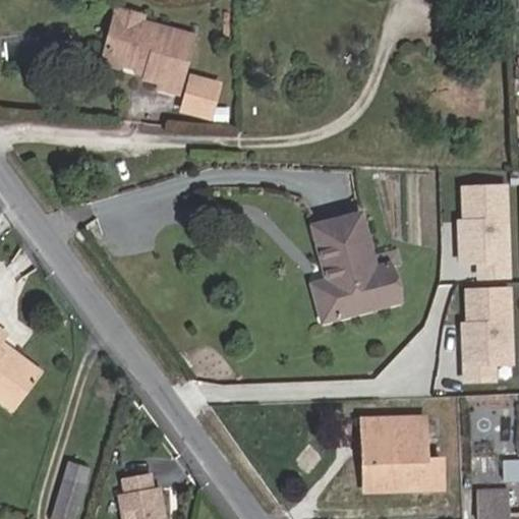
[(139,20),(141,15),(114,7),(110,21),(137,30),(139,20)]
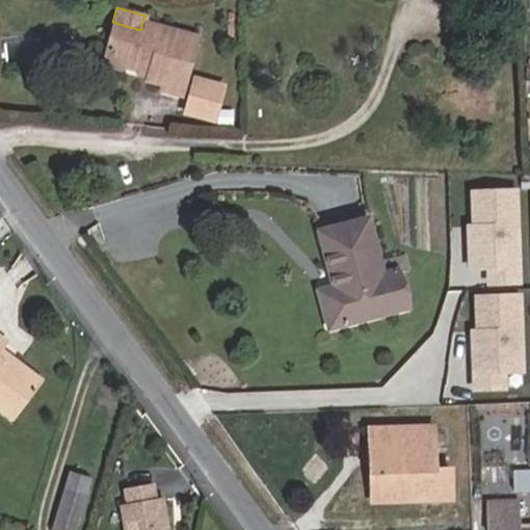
[(180,95),(195,35),(142,21),(140,30),(112,22),(102,59),(124,65),(134,68),(136,63),(149,67),(147,76),(146,79),(161,83),(159,88),(180,95)]
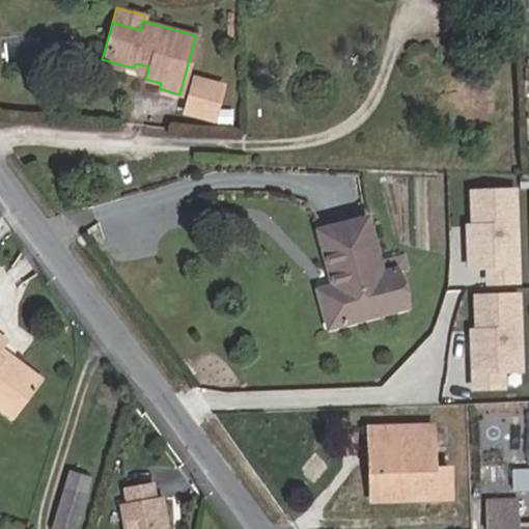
[(119,68),(123,65),(102,59),(101,63),(119,68)]
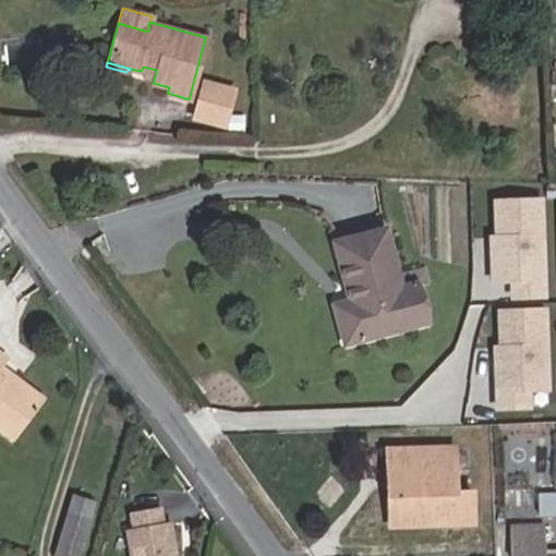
[(154,80),(156,70),(143,67),(141,71),(143,76),(154,80)]
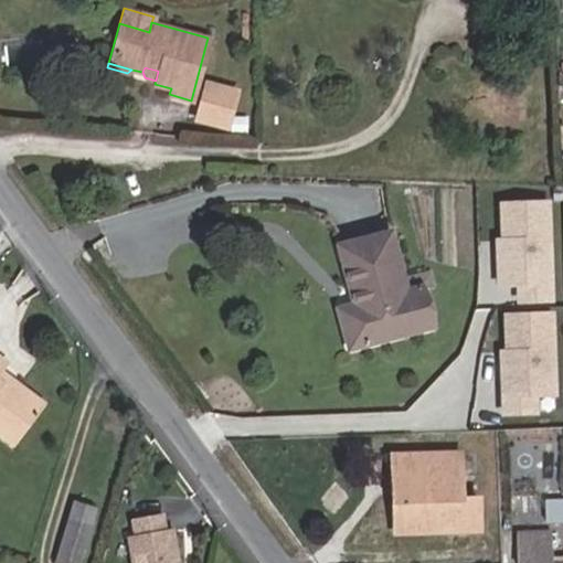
[(200,77),(193,121),(233,127),(240,83),(200,77)]
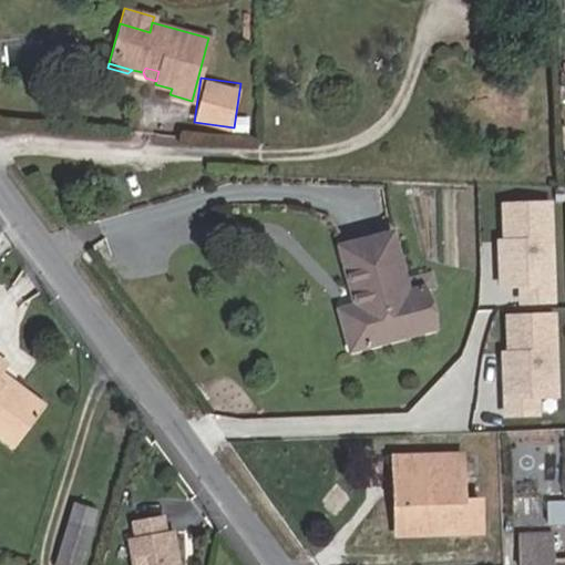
[(554,199),(501,202),(502,238),(496,238),(499,289),(516,289),(517,306),(557,305),(554,199)]
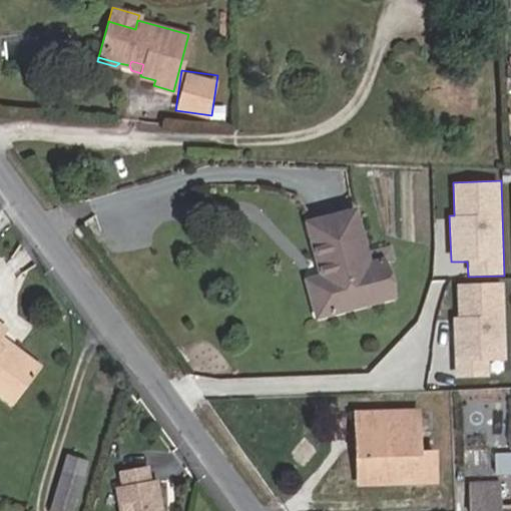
[(377,299),(367,263),(353,209),(306,222),(321,276),(306,280),(316,315),(377,299)]
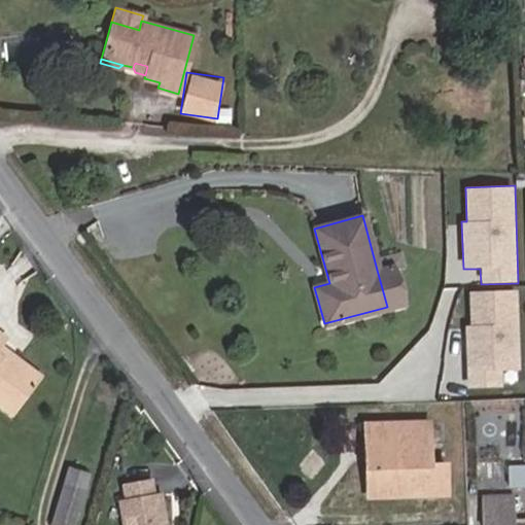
[(403,303),(393,266),(377,270),(387,307),(403,303)]
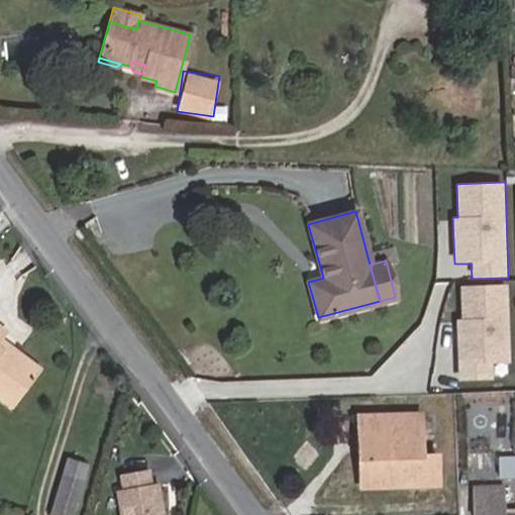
[(511,363),(508,284),(458,285),(459,318),(455,318),(457,381),(492,380),(491,364),(511,363)]
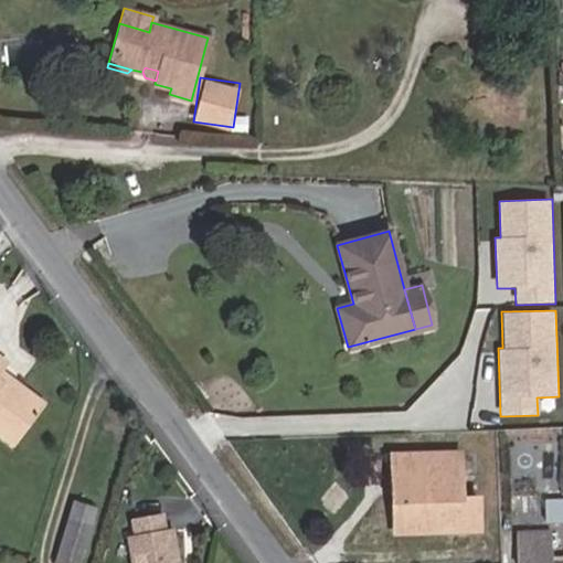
[(42,404),(13,383),(1,384),(0,383),(0,370),(4,363),(0,360),(0,424),(17,436),(42,404)]
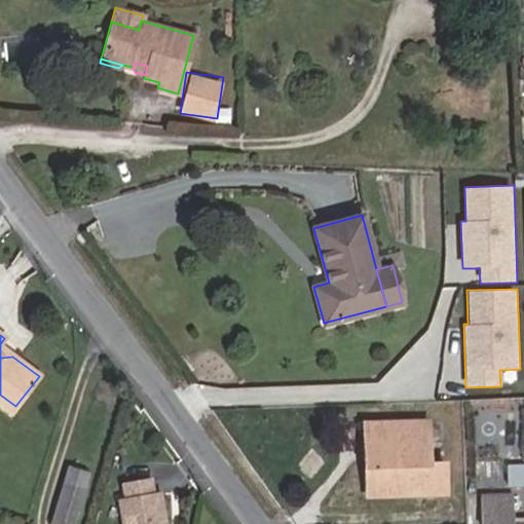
[(12,357),(0,347),(0,357),(1,358),(12,357)]
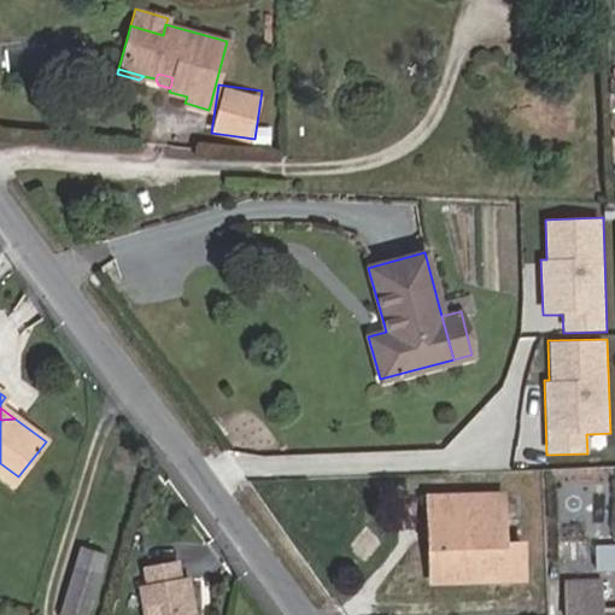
[(18,476),(0,463),(0,474),(13,484),(18,476)]
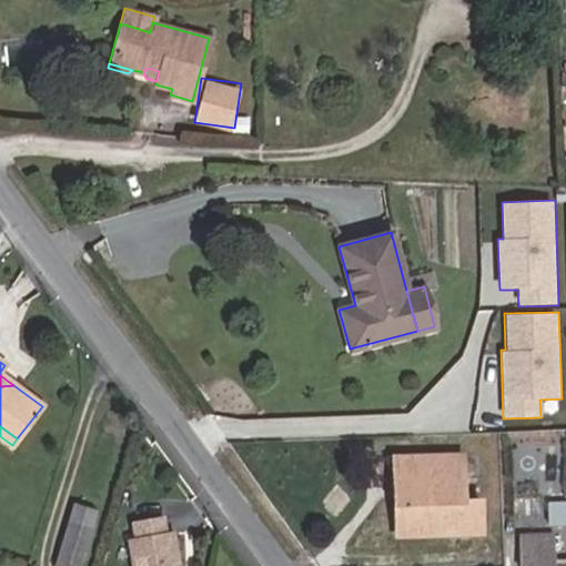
[(448,504),(448,495),(462,495),(461,454),(392,455),(395,535),(440,533),(440,528),(454,527),(454,533),(479,532),(479,503),(448,504)]
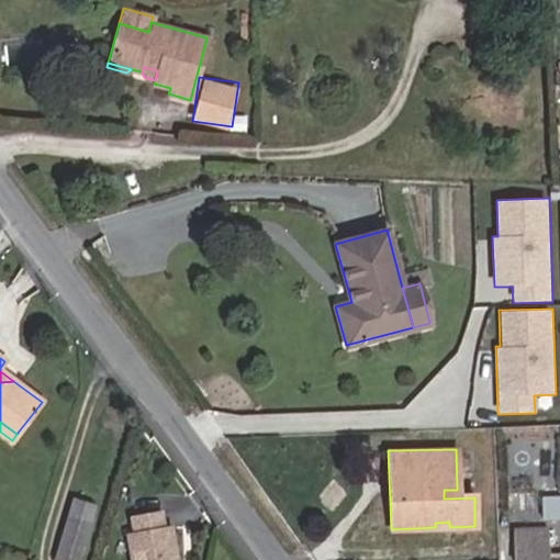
[(559,516),(559,495),(541,496),(541,516),(559,516)]
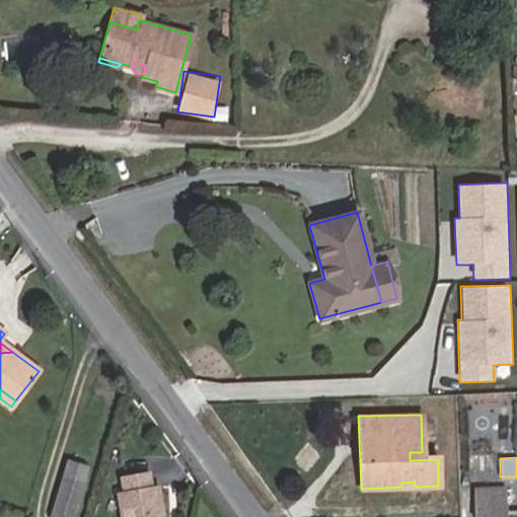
[(57,516),(69,516),(85,464),(67,458),(50,515),(57,516)]
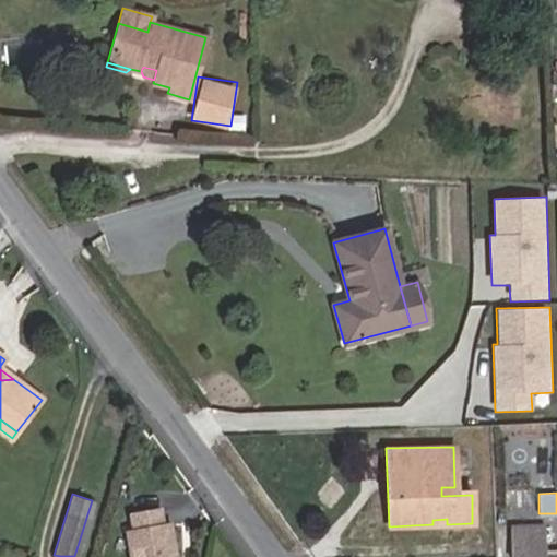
[(175,556),(169,523),(162,524),(160,508),(128,513),(131,530),(123,532),(128,556),(175,556)]
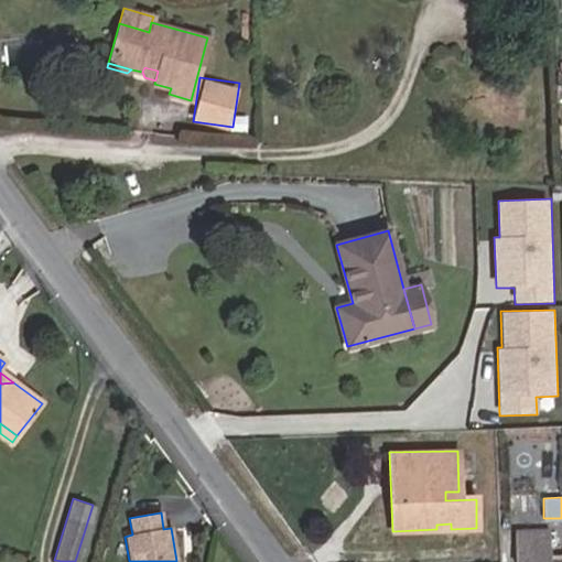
[(561,561),(561,560),(549,561),(548,529),(514,530),(515,561),(561,561)]
